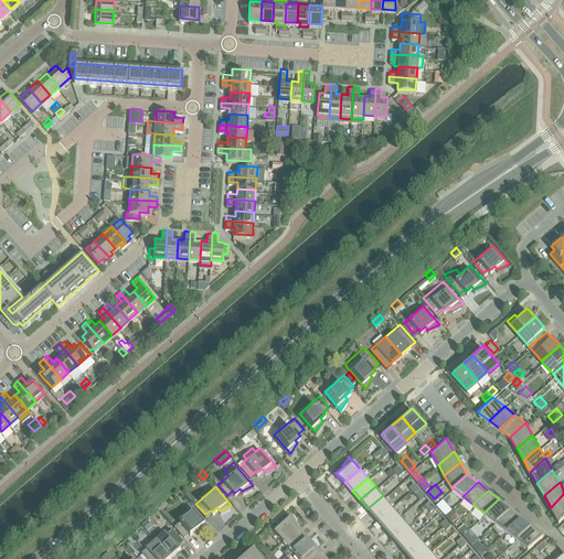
[(563,494),(551,507),(557,519),(563,513),(563,494)]
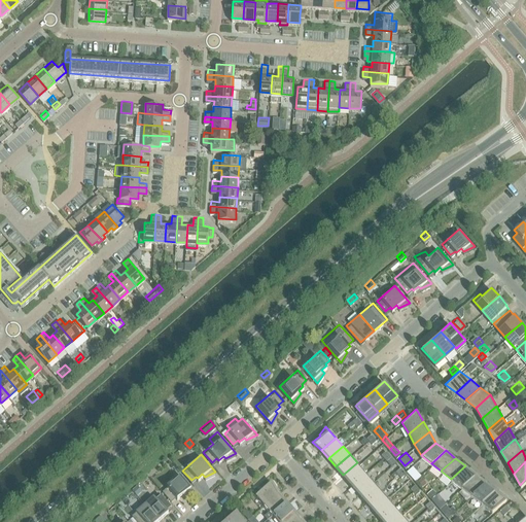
[(343,475),(350,483),(364,472),(357,462),(343,475)]
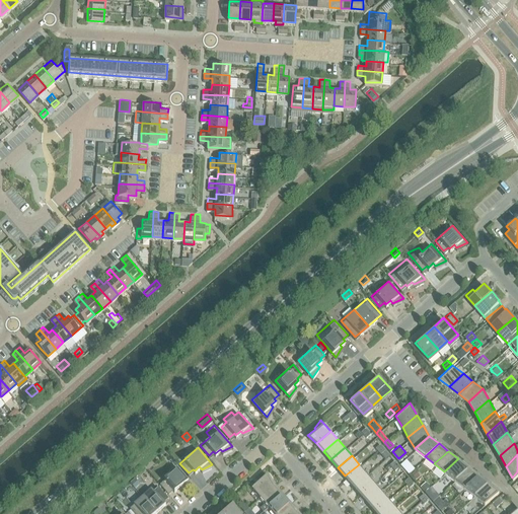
[(403,457),(399,461),(408,470),(412,466),(403,457)]
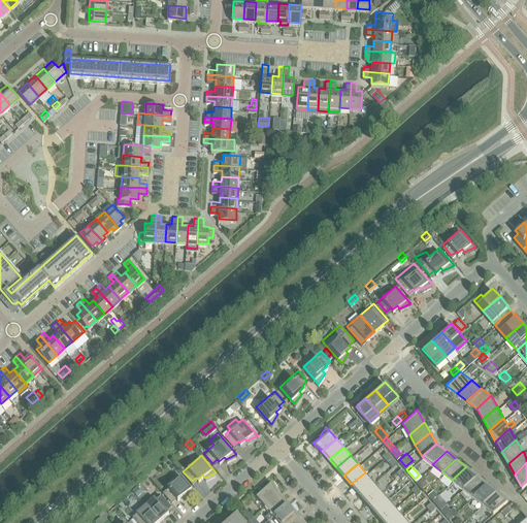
[(452,480),(462,487),(476,475),(466,466),(452,480)]
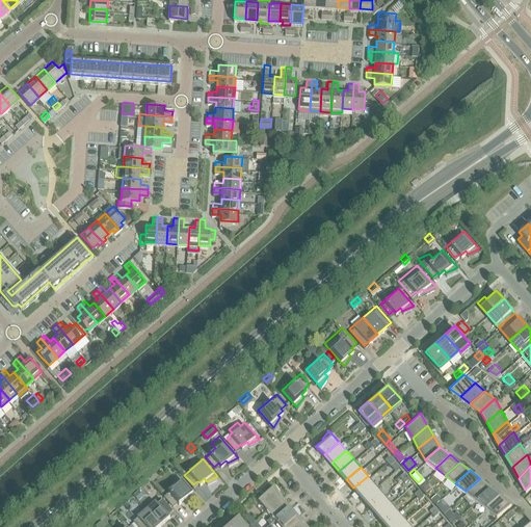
[(353,488),(362,496),(375,484),(368,476),(353,488)]
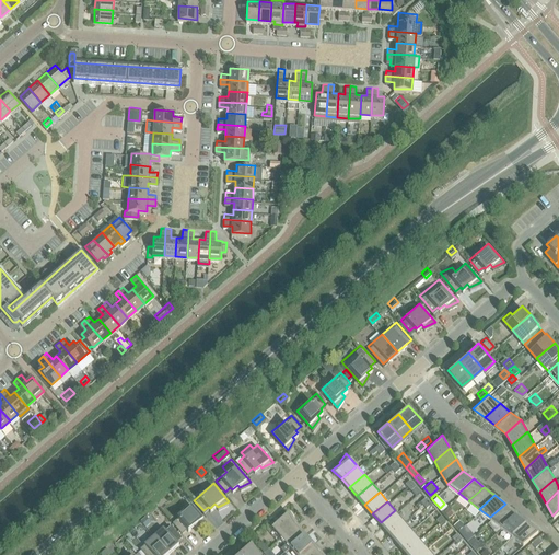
[(193,523),(195,525),(207,520),(190,503),(172,519),(182,530),(186,525),(187,528),(193,523)]
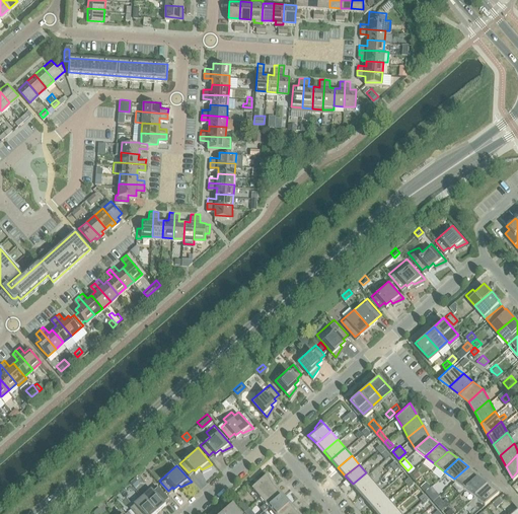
[(454,479),(463,487),(477,473),(468,466),(454,479)]
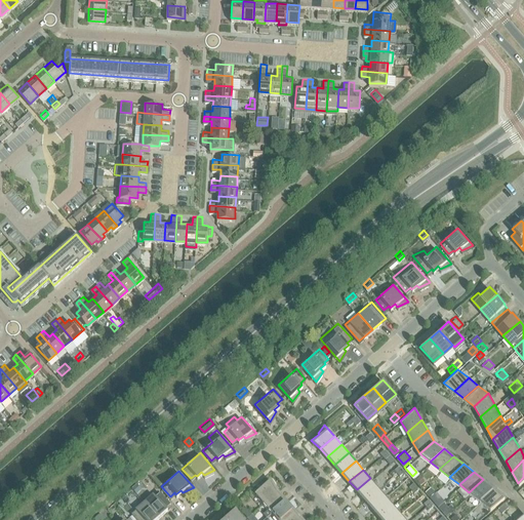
[(252,489),(263,501),(277,488),(270,478),(260,485),(259,484),(252,489)]
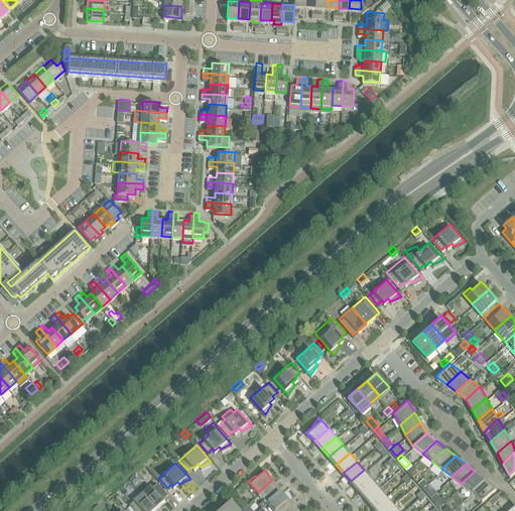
[(351,481),(358,490),(371,478),(364,470),(351,481)]
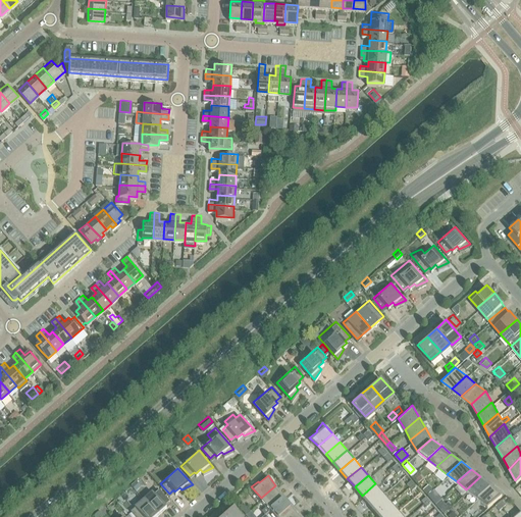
[(466,489),(476,497),(490,484),(480,476),(466,489)]
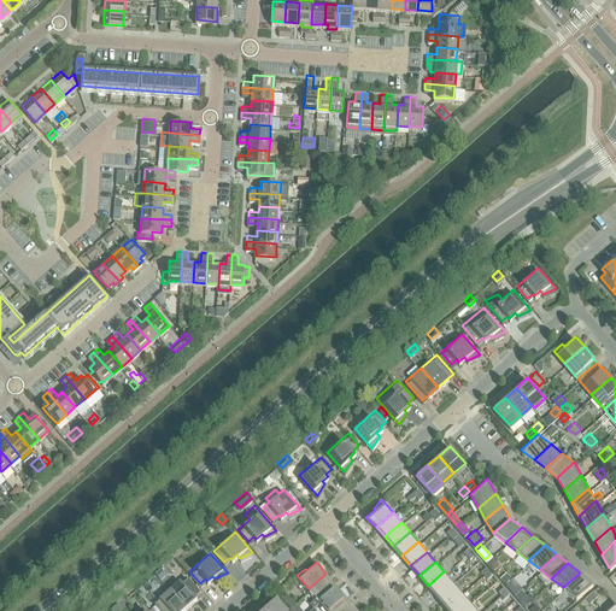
[(505,568),(498,574),(504,580),(510,575),(505,568)]
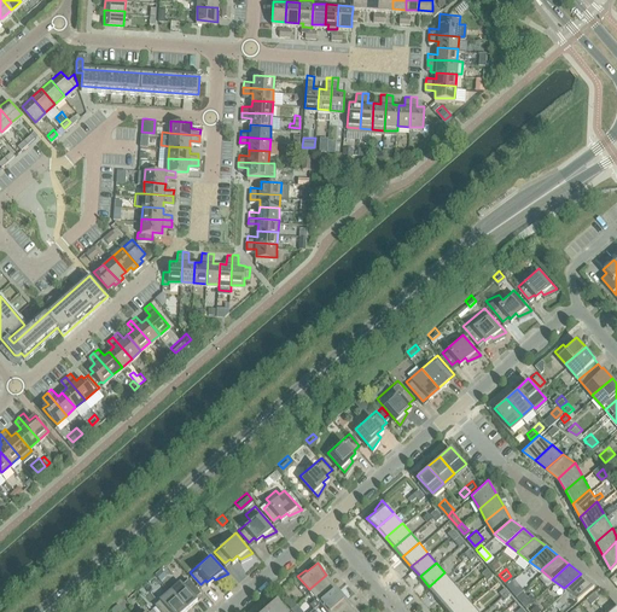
[(429,587),(437,596),(453,582),(444,572),(429,587)]
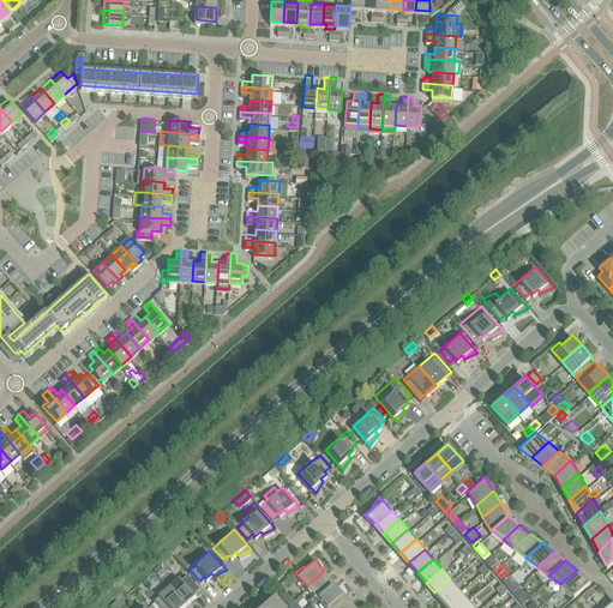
[(184,570),(168,584),(185,603),(200,590),(184,570)]
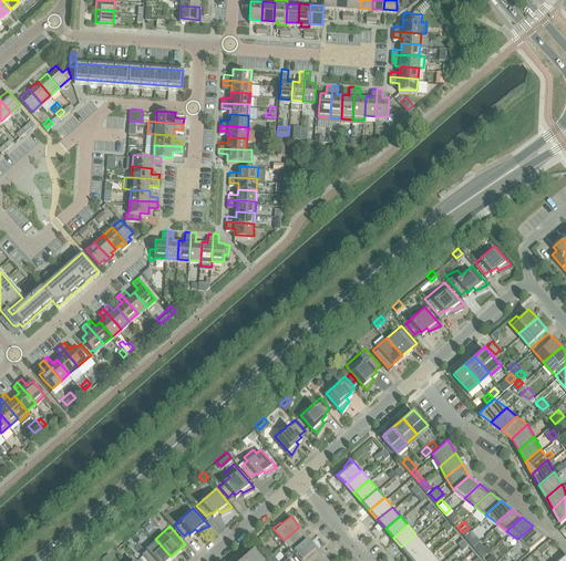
[(533,526),(517,539),(528,548),(544,534),(533,526)]
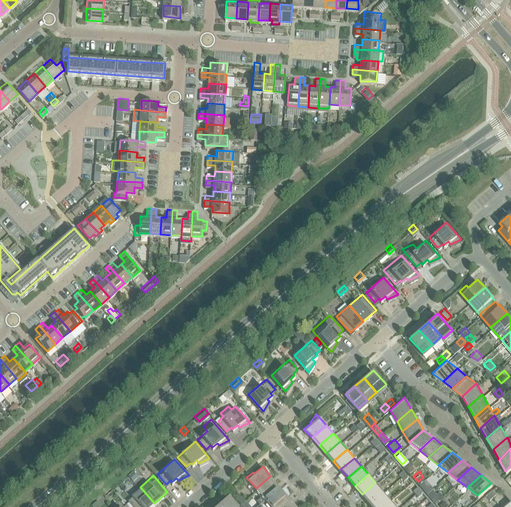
[(260,494),(256,498),(259,501),(264,497),(278,485),(270,476),(256,488),(260,494)]
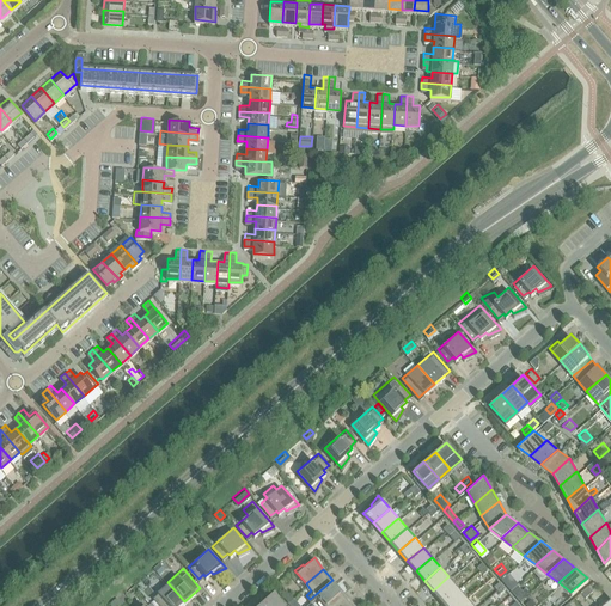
[(507,570),(501,576),(507,583),(513,577),(507,570)]
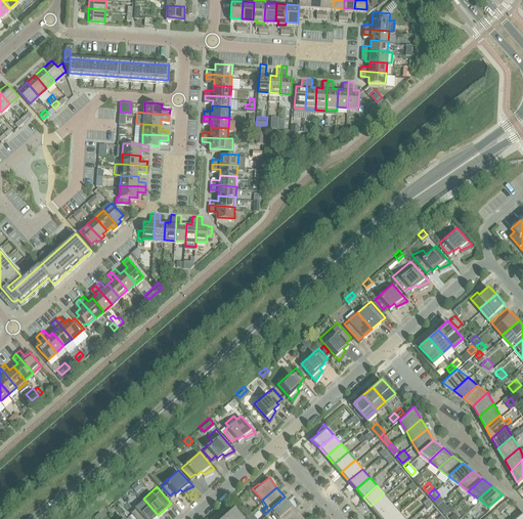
[(371,506),(378,514),(391,502),(384,493),(371,506)]
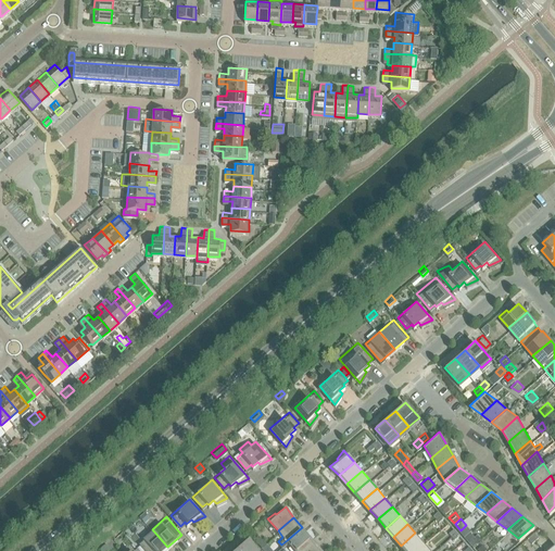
[(287,540),(294,550),(311,537),(302,527),(287,540)]
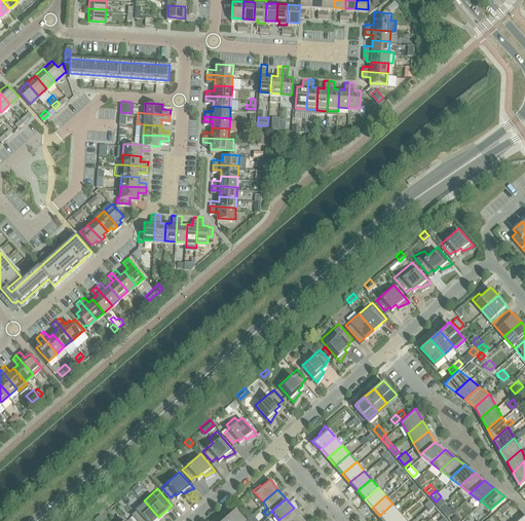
[(446,499),(440,506),(446,513),(452,507),(446,499)]
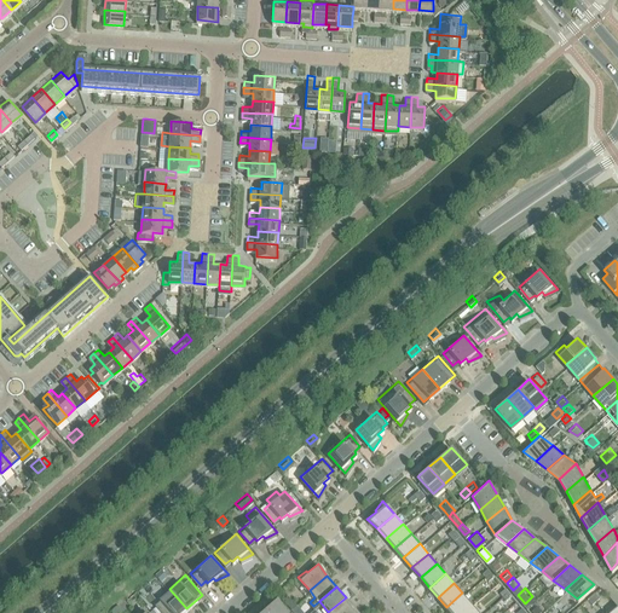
[(180,612),(186,608),(169,589),(154,602),(162,612),(180,612)]
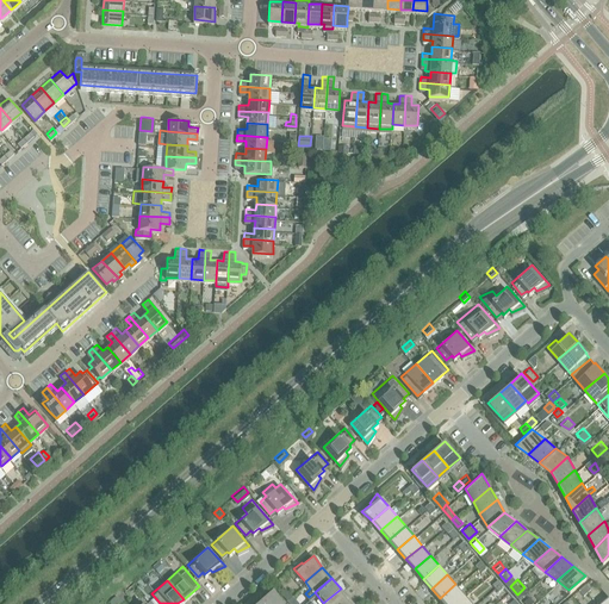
[(284,584),(279,589),(281,591),(287,598),(292,593),(286,587),(284,584)]
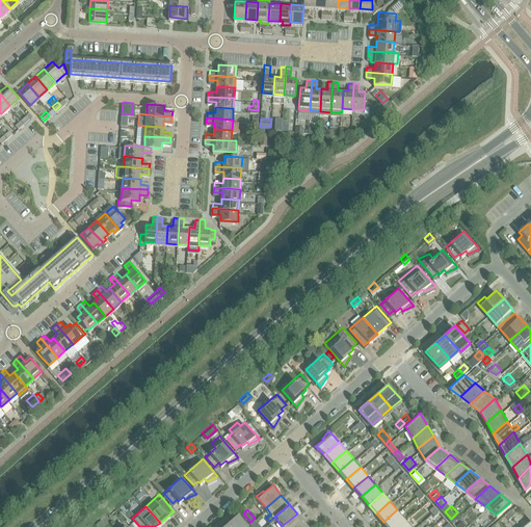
[(383,522),(388,526),(394,526),(405,518),(397,509),(383,522)]
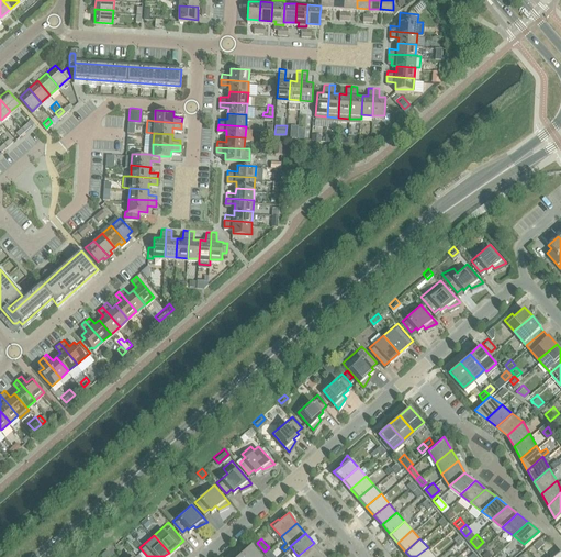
[(298,556),(317,556),(322,553),(314,543),(298,556)]
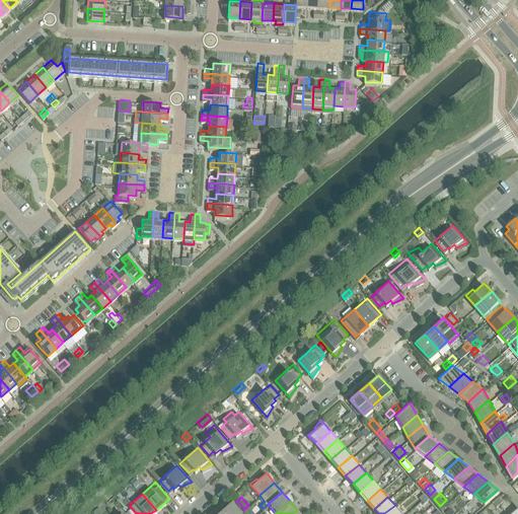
[(242,513),(232,502),(222,510),(225,513),(242,513)]
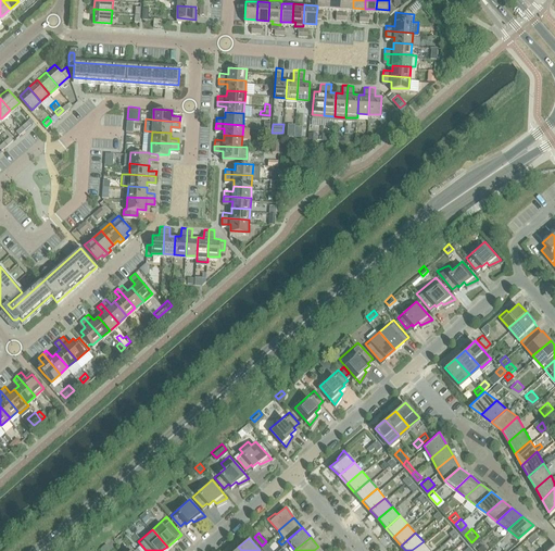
[(105,540),(99,546),(103,550),(110,546),(105,540)]
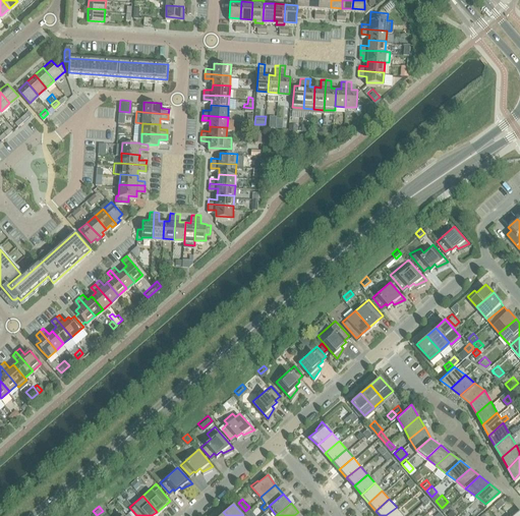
[(249,507),(245,511),(249,515),(256,515),(257,515),(249,507)]
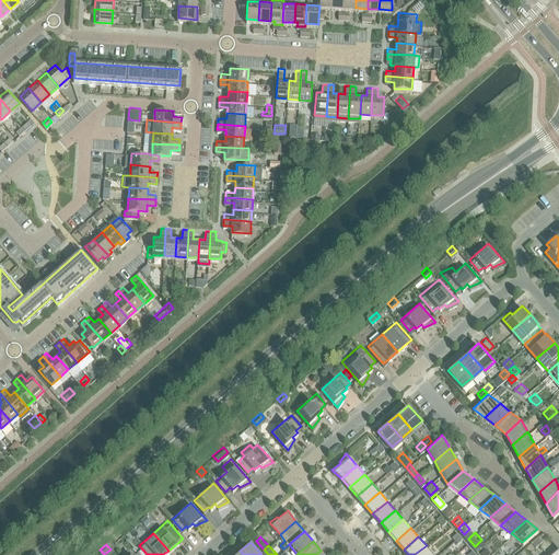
[(415,554),(433,554),(434,554),(427,545),(415,554)]
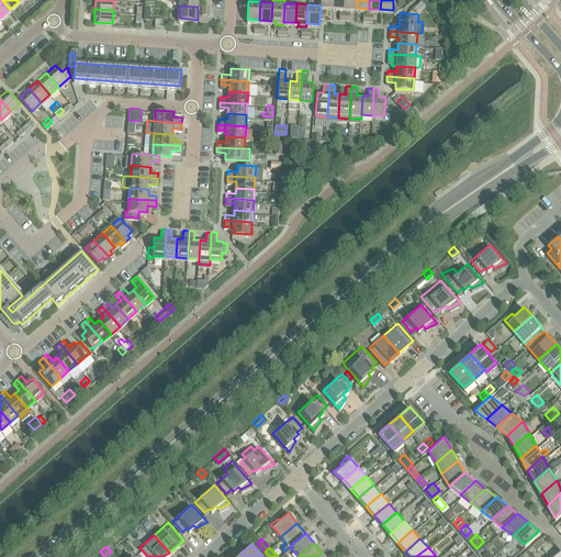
[(486,547),(481,552),(485,556),(491,552),(486,547)]
